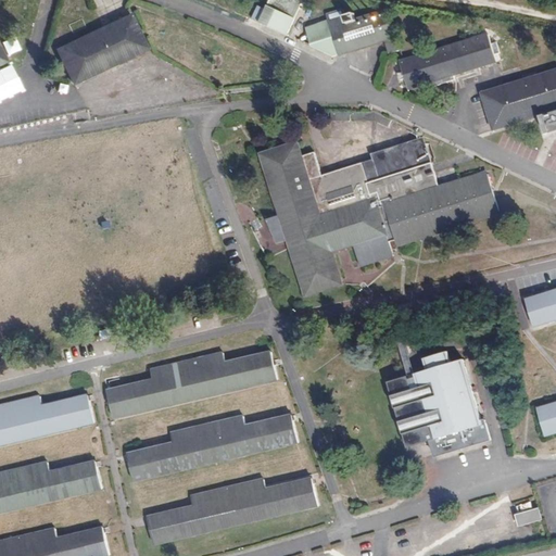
[(293,0),(268,0),(266,5),(293,19),(300,2),(293,0)]
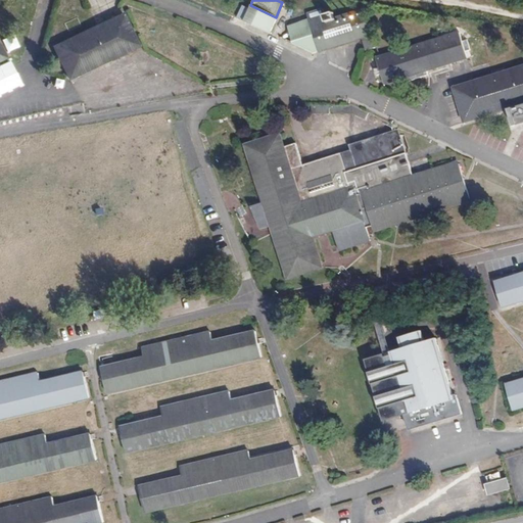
[(276,17),(250,5),(243,22),(270,33),(276,17)]
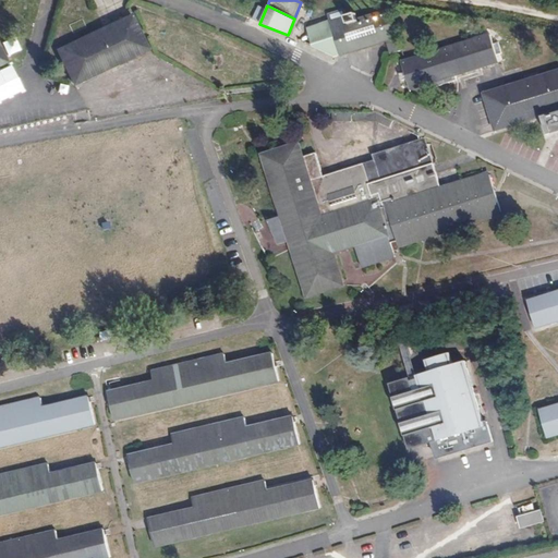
[(388,56),(402,50),(388,9),(358,21),(353,13),(343,16),(340,10),(326,14),(328,21),(340,56),(384,41),(388,56)]
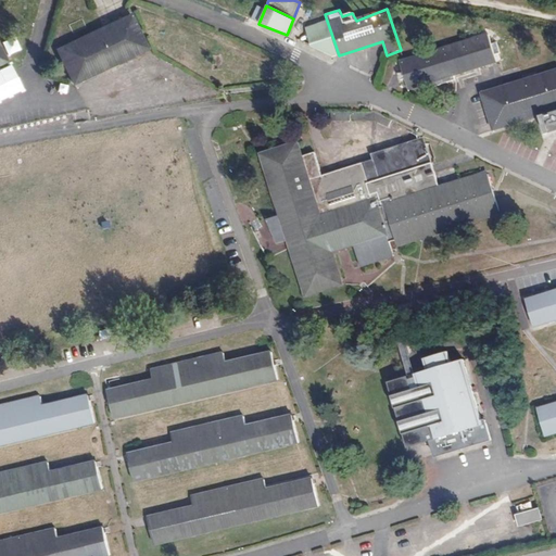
[(74,81),(148,47),(129,12),(55,48),(74,81)]
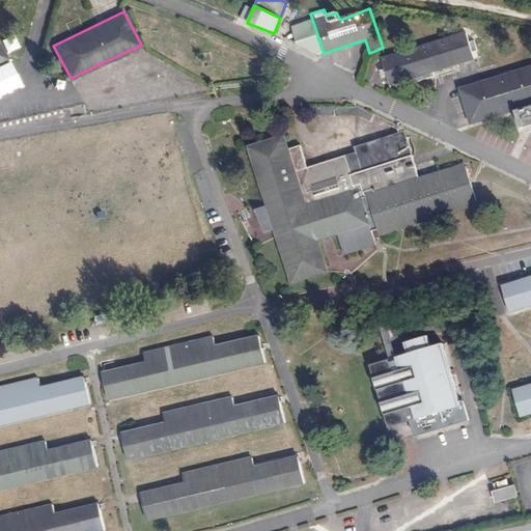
[(324,53),(312,20),(291,27),(298,45),(318,55),(324,53)]
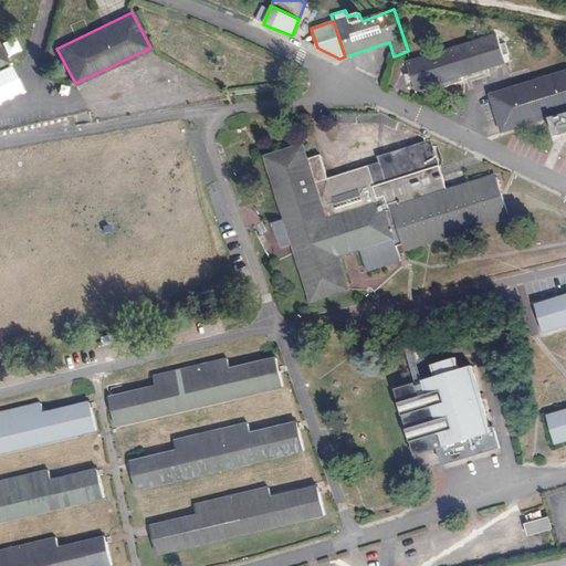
[(438,83),(480,70),(503,62),(494,35),(406,63),(416,91),(438,83)]
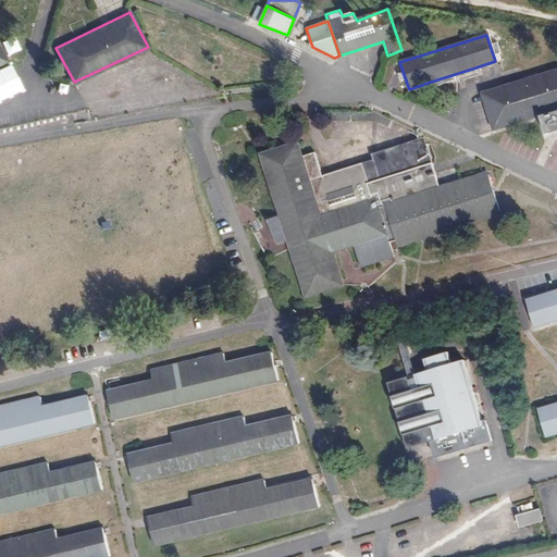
[(473,76),(472,69),(431,82),(433,89),(473,76)]
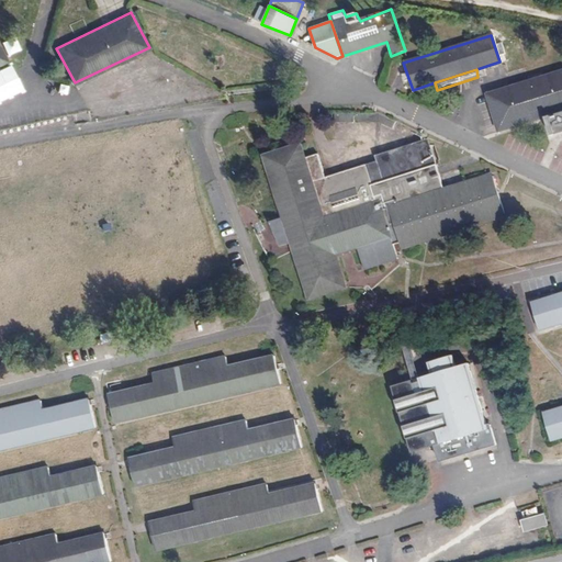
[(560,120),(561,119),(561,71),(541,78),(540,74),(529,77),(529,81),(486,94),(498,131),(546,117),(549,122),(560,120)]
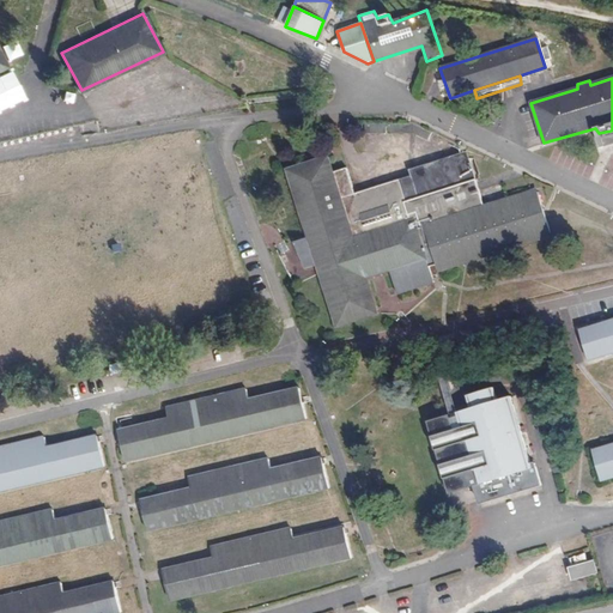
[(364,134),(413,133),(413,123),(365,123),(364,134)]
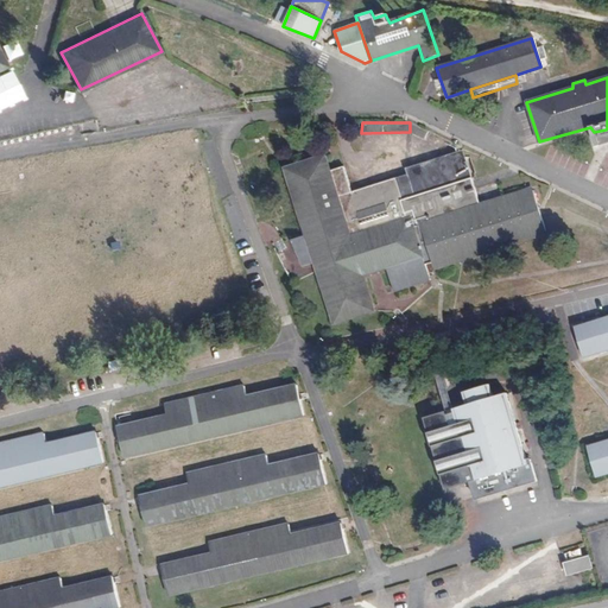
[(437,268),(549,232),(533,188),(480,206),(462,150),(406,169),(407,175),(353,192),(344,168),(331,172),(324,157),(284,169),(306,236),(292,242),(303,267),(315,263),(335,324),(374,312),(363,276),(388,268),(396,291),(430,280),(425,266),(435,261),(437,268)]
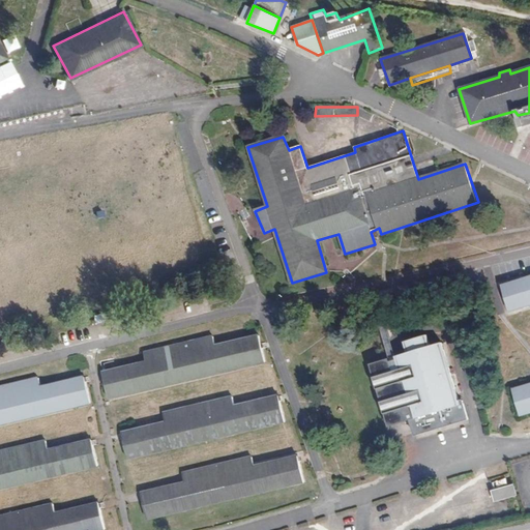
[(529,274),(498,284),(506,315),(529,307),(529,274)]
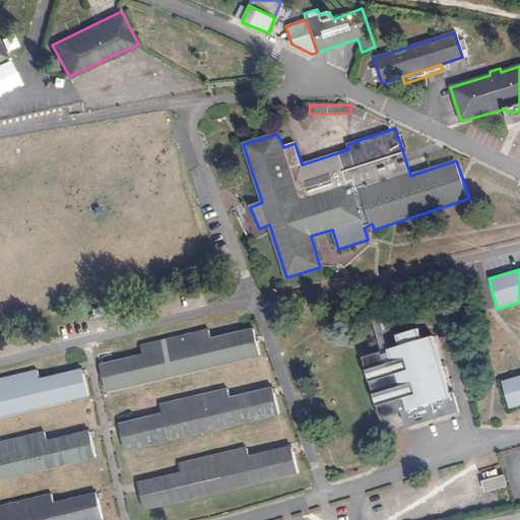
[(106,391),(260,354),(253,328),(210,338),(207,329),(140,346),(141,355),(101,365),(106,391)]
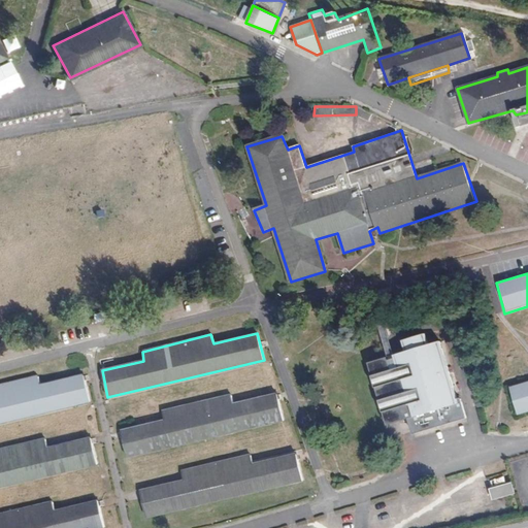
[(408,419),(413,434),(466,418),(461,399),(458,400),(440,341),(427,344),(425,334),(401,341),(404,352),(391,356),(409,415),(407,415),(408,419)]
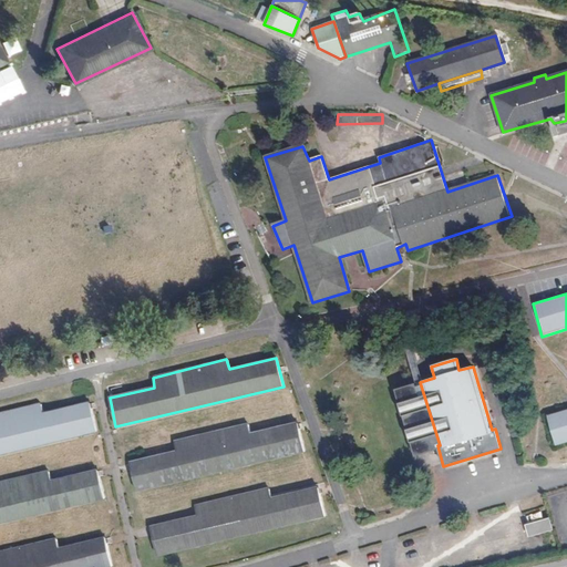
[(440,445),(420,382),(393,390),(412,457),(439,450),(437,445),(440,445)]
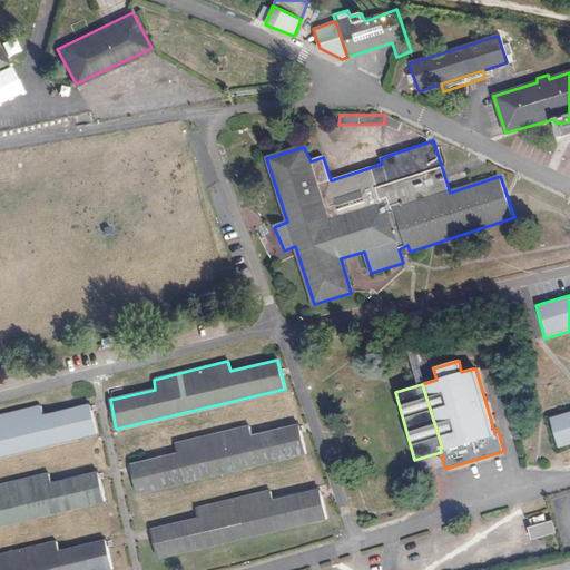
[(0,457),(97,434),(89,404),(43,415),(39,405),(0,415),(0,457)]
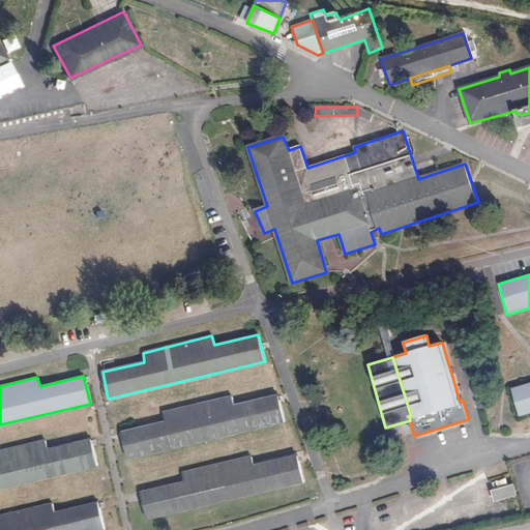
[(520,416),(529,412),(529,384),(512,390),(520,416)]
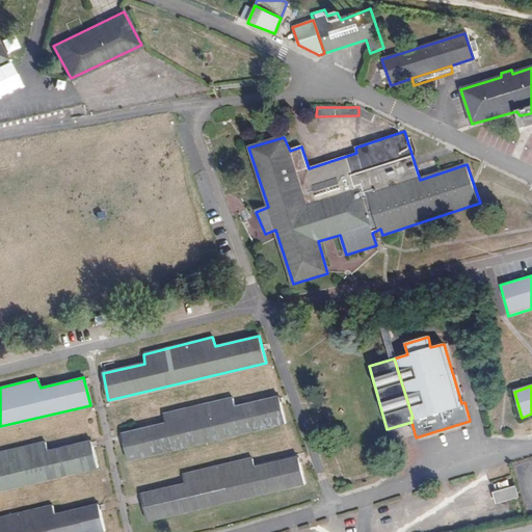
[(128,461),(285,424),(278,397),(234,408),(231,398),(163,415),(164,424),(122,434),(128,461)]
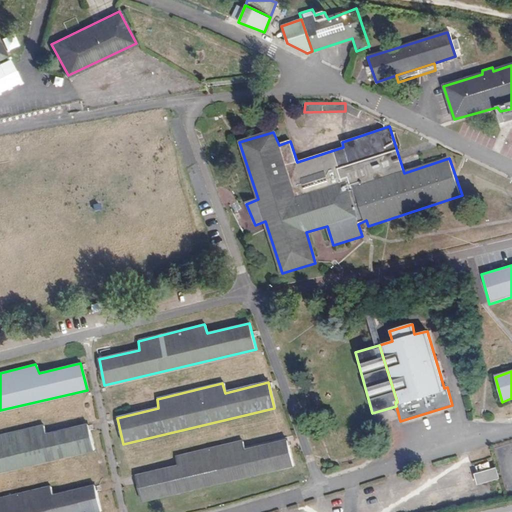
[(0,472),(93,450),(87,424),(46,434),(43,424),(0,435),(0,472)]
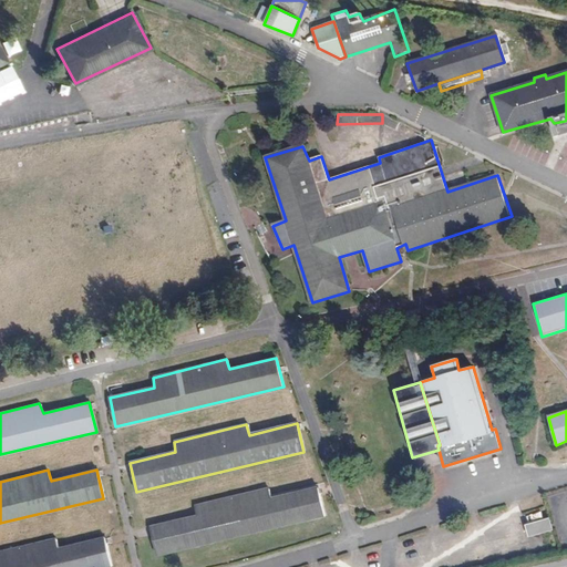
[(157,557),(323,516),(317,488),(269,498),(266,490),(194,506),(196,515),(151,527),(157,557)]
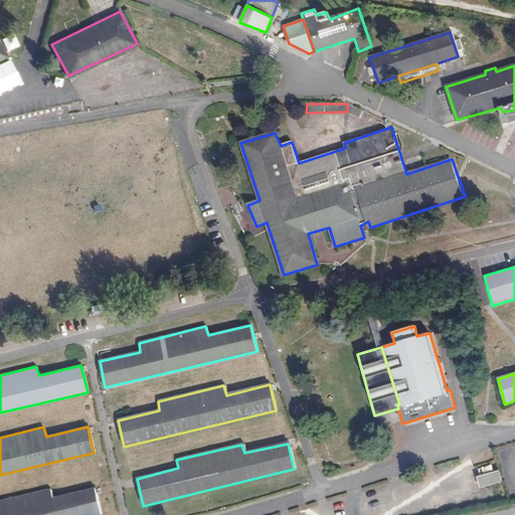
[(502,483),(499,471),(477,477),(481,488),(502,483)]
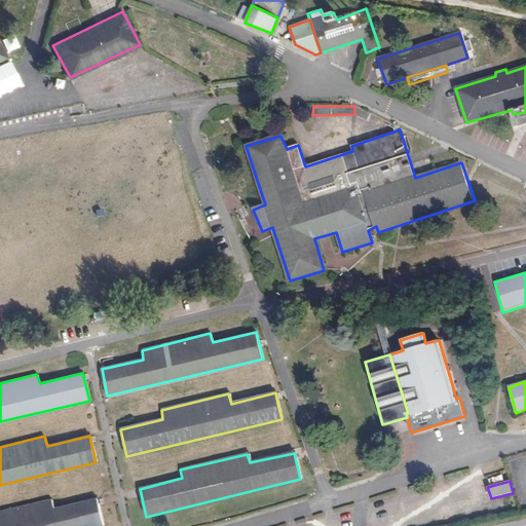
[(0,525),(102,525),(104,525),(98,497),(54,509),(51,499),(0,511),(0,525)]
